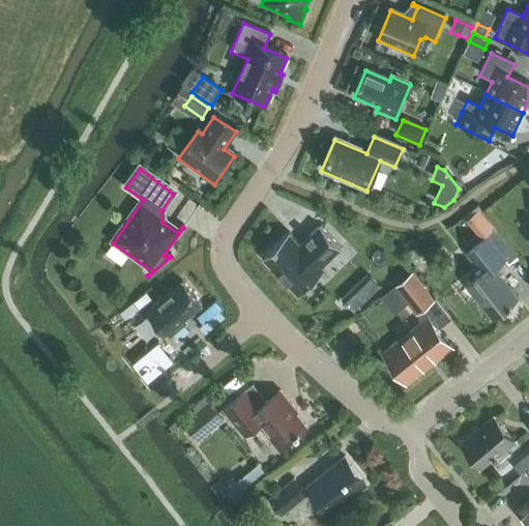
[(477,212),(465,222),(470,229),(482,218),(477,212)]
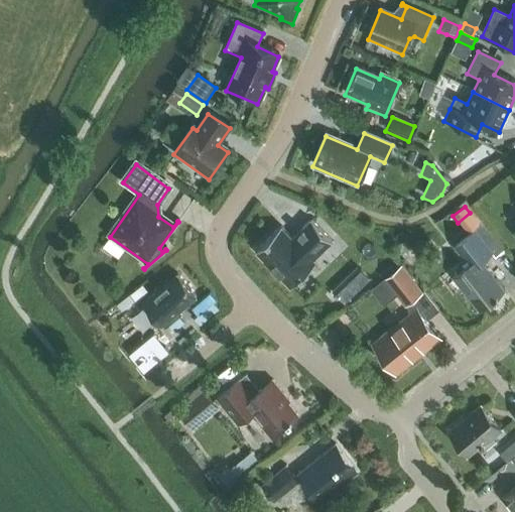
[(255,253),(290,289),(315,265),(311,261),(331,243),(310,222),(291,241),(280,229),(255,253)]
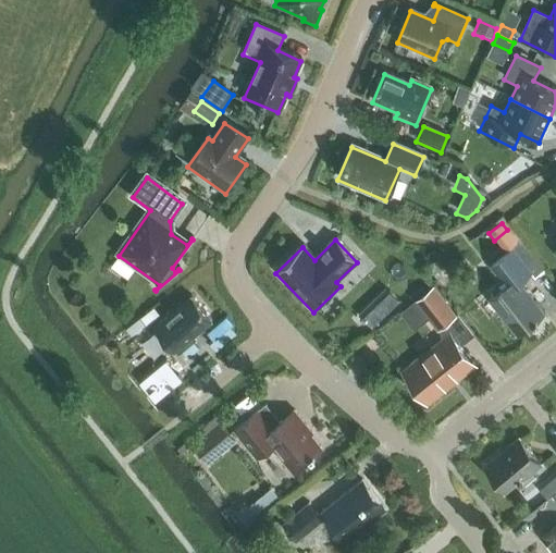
[(505,287),(489,300),(518,336),(542,317),(517,286),(530,275),(511,252),(490,269),(505,287)]
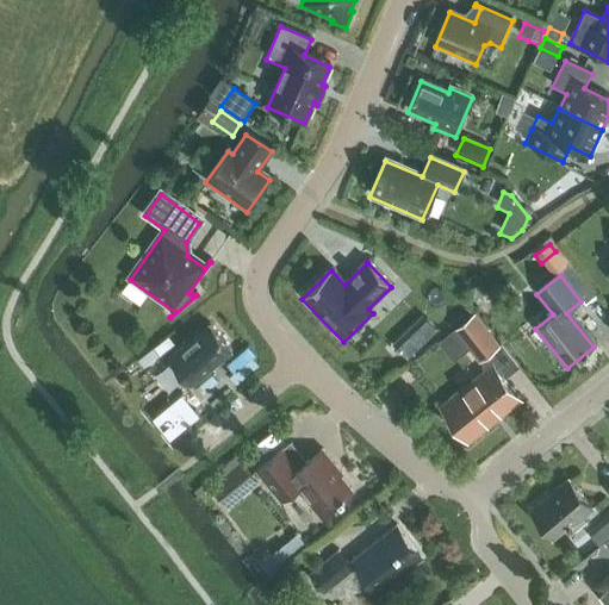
[(504,318),(501,304),(484,307),(488,322),(504,318)]
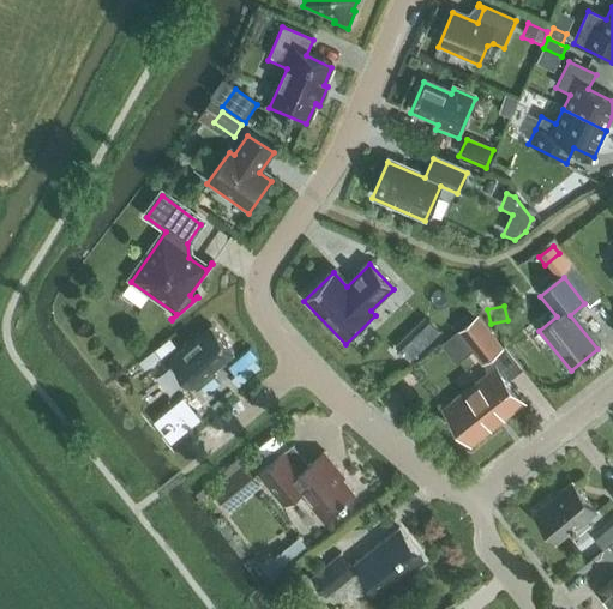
[(425,319),(395,349),(409,365),(440,335),(425,319)]
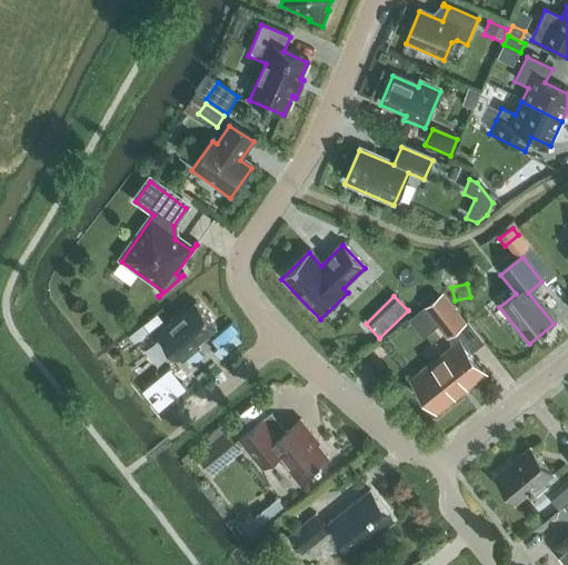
[(442,296),(408,321),(421,339),(437,328),(446,340),(466,325),(442,296)]
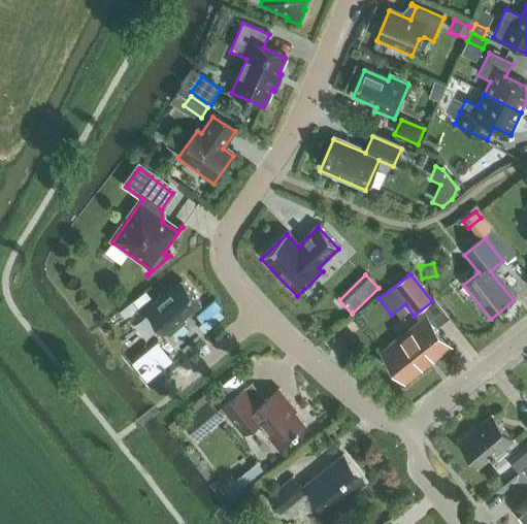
[(168,338),(184,326),(180,322),(200,305),(180,283),(145,313),(165,335),(168,338)]
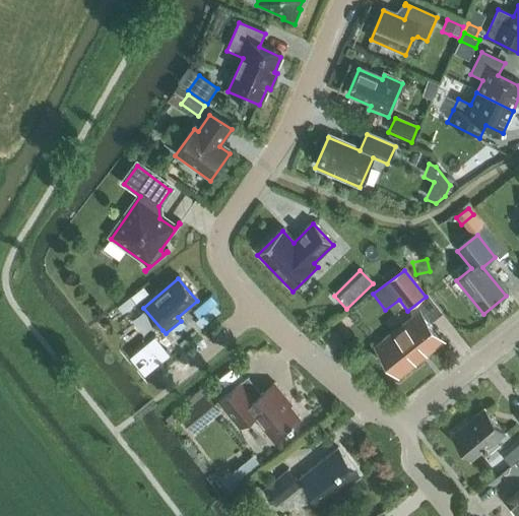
[(441,342),(419,315),(377,349),(398,377),(441,342)]
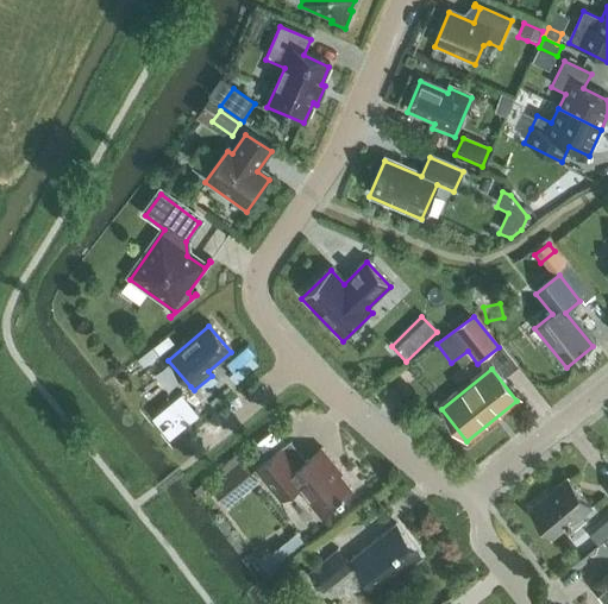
[(181,395),(152,420),(170,441),(200,417),(181,395)]
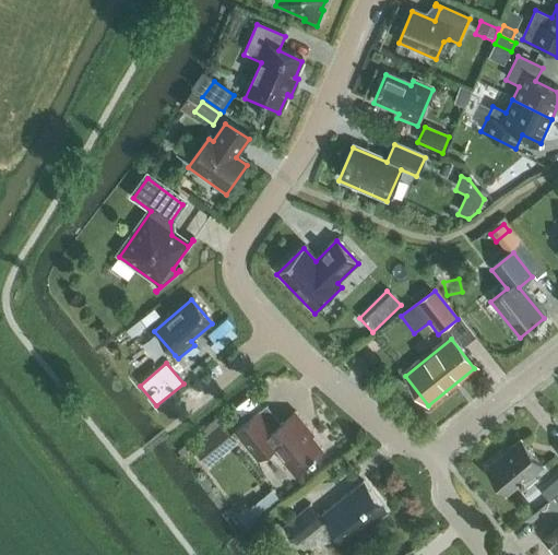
[(280,426),(265,409),(235,434),(257,461),(273,447),(280,456),(280,461),(295,481),(307,470),(305,467),(322,453),(306,433),(308,432),(294,414),(280,426)]
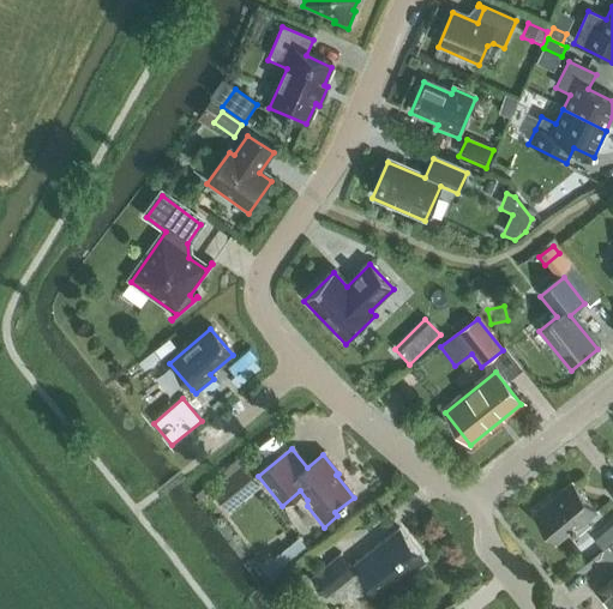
[(259,489),(241,468),(211,492),(228,513),(259,489)]
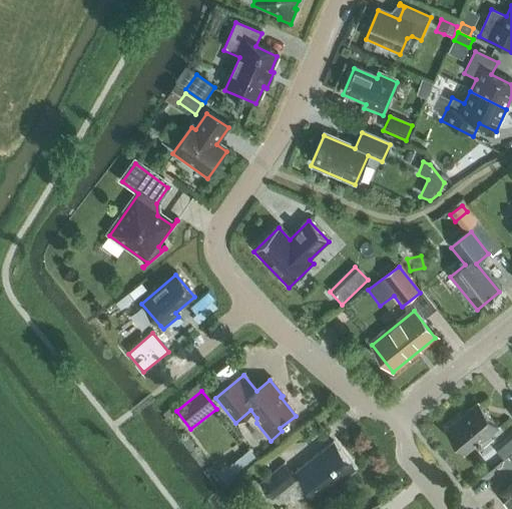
[(480,444),(497,430),(477,406),(446,432),(464,454),(476,444),(478,446),(480,445),(480,444)]
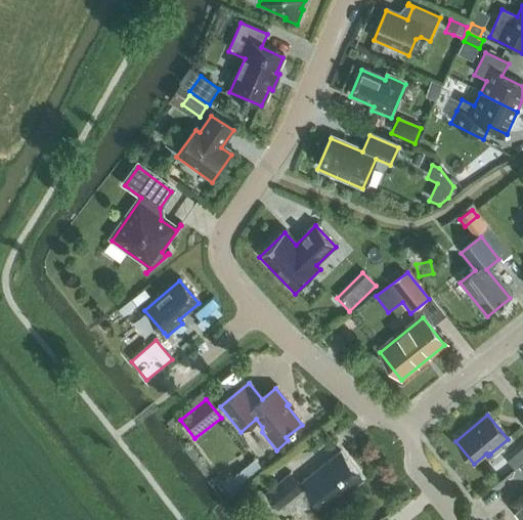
[(324,512),(361,482),(340,453),(298,486),(290,476),(266,494),(278,511),(306,488),(324,512)]
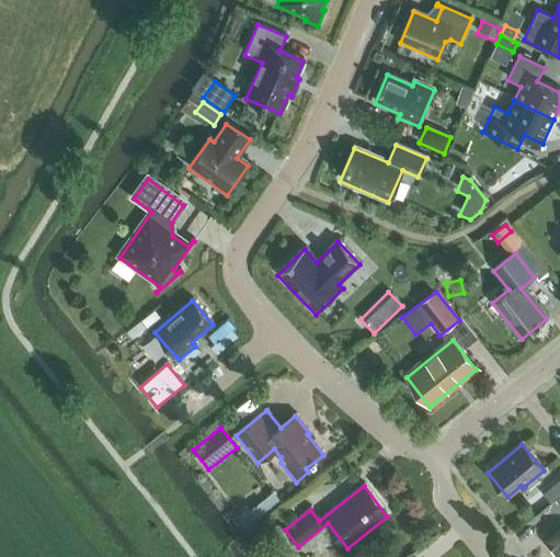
[(276,489),(239,512),(249,527),(285,503),(276,489)]
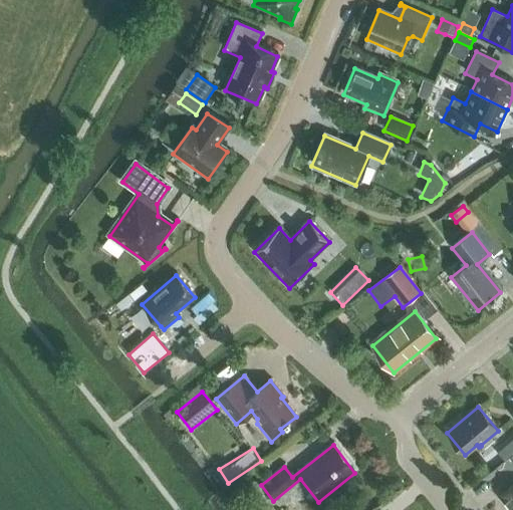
[(494,472),(484,480),(487,484),(497,476),(494,472)]
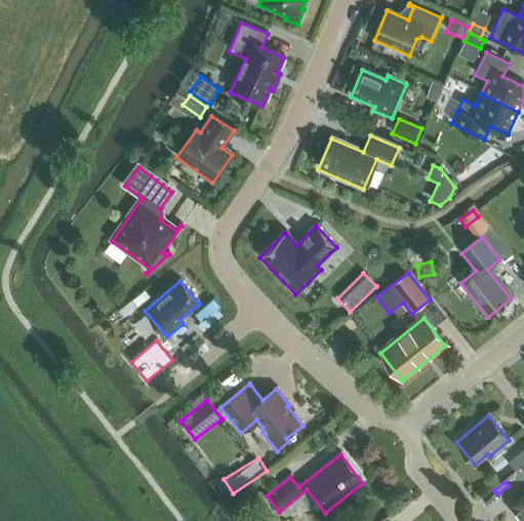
[(523,520),(523,496),(510,509),(519,520),(523,520)]
